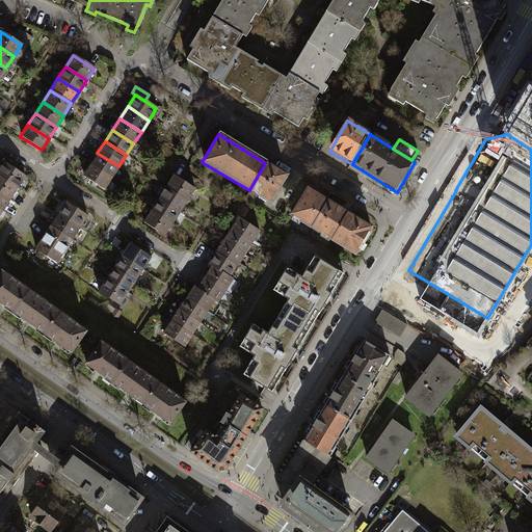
[(118,166),(97,153),(89,164),(110,178),(118,166)]
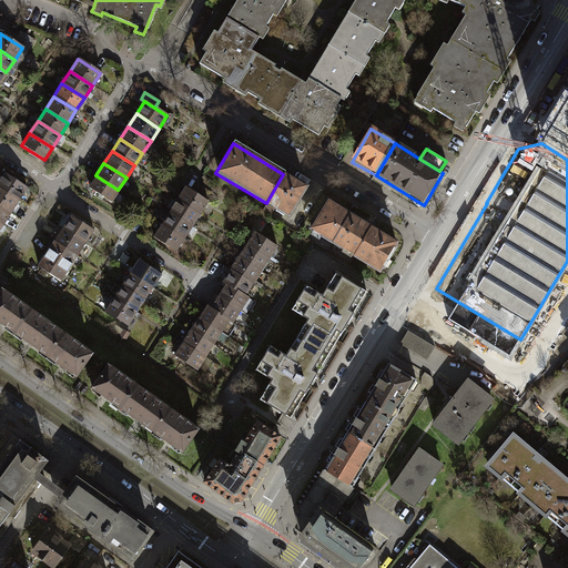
[(26,188),(3,173),(0,178),(0,189),(17,201),(26,188)]
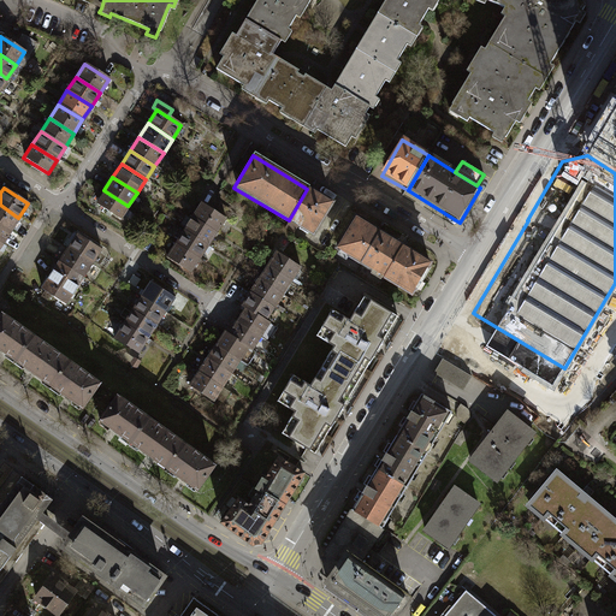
[(330,202),(307,189),(289,220),(311,234),(330,202)]
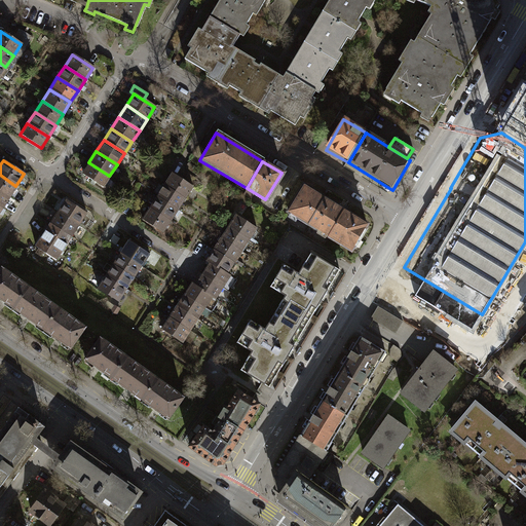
[(109,176),(88,162),(81,174),(102,187),(109,176)]
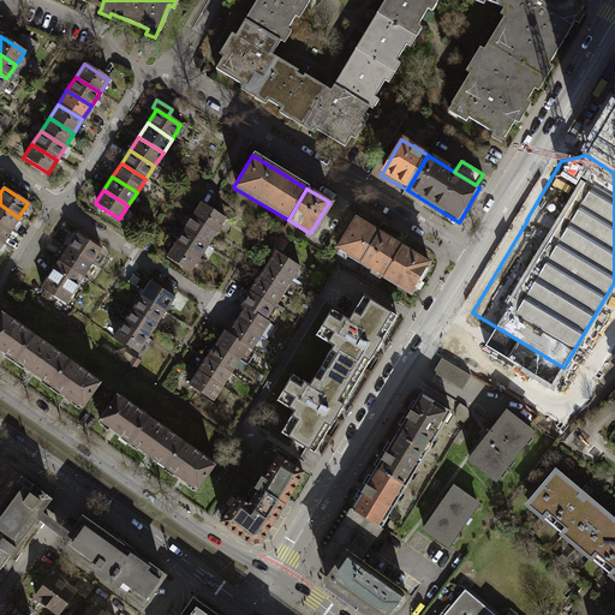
[(225,219),(199,203),(191,216),(215,232),(225,219)]
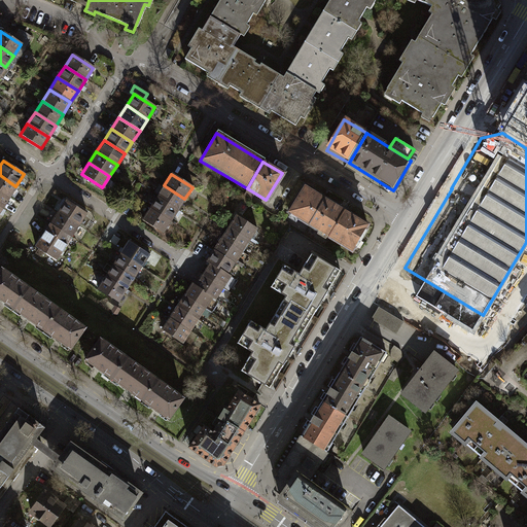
[(15,186),(0,175),(0,191),(8,198),(15,186)]
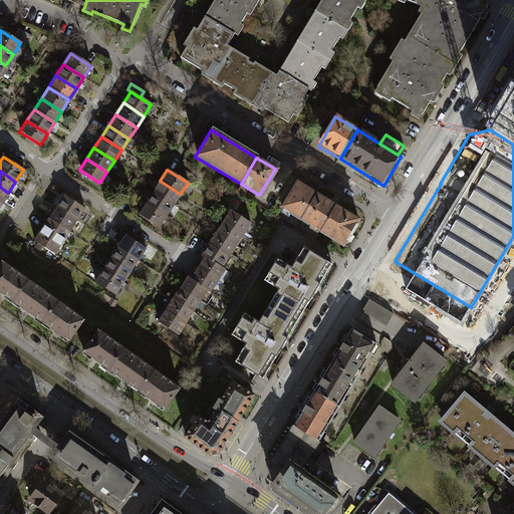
[(180,194),(160,181),(153,192),(173,205),(180,194)]
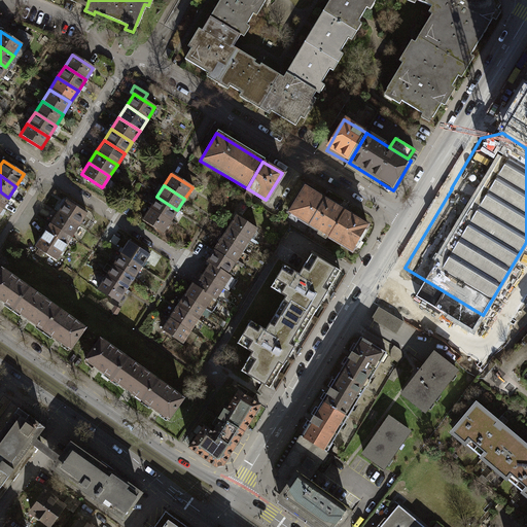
[(307,224),(323,199),(303,186),(287,213),(307,224)]
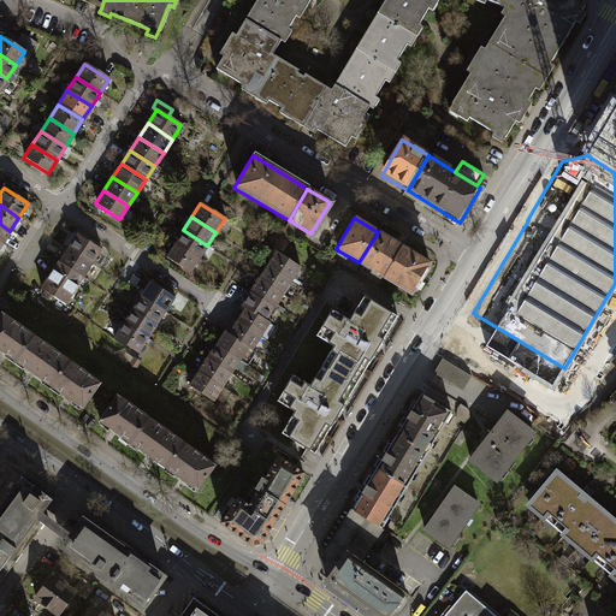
[(10,231),(0,224),(0,243),(1,244),(10,231)]
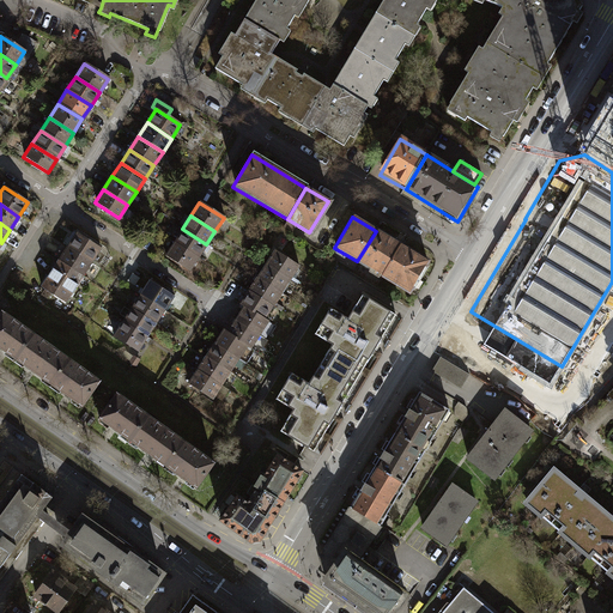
[(206,244),(182,229),(173,242),(198,259),(206,244)]
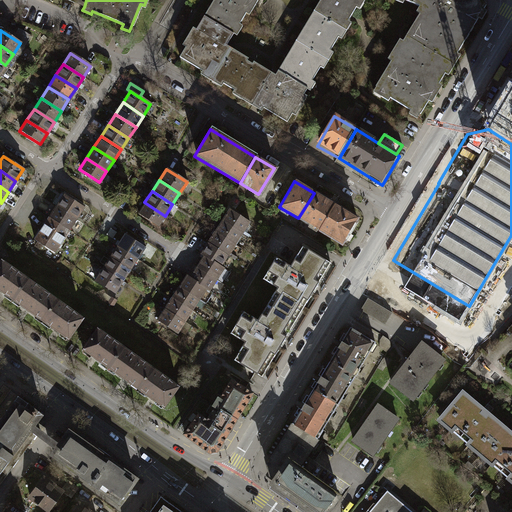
[(298,218),(318,230),(333,205),(314,193),(298,218)]
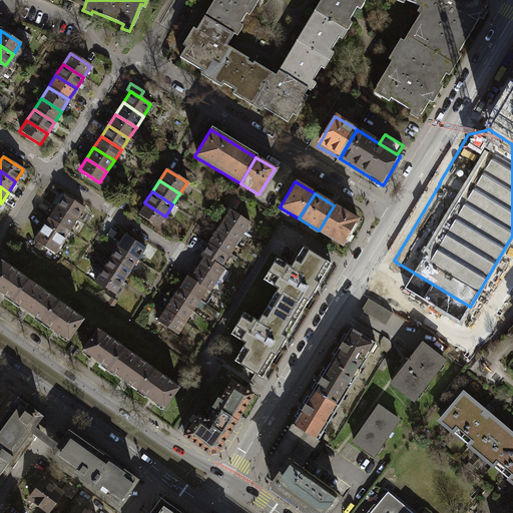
[(82,208),(63,195),(55,206),(75,219),(82,208)]
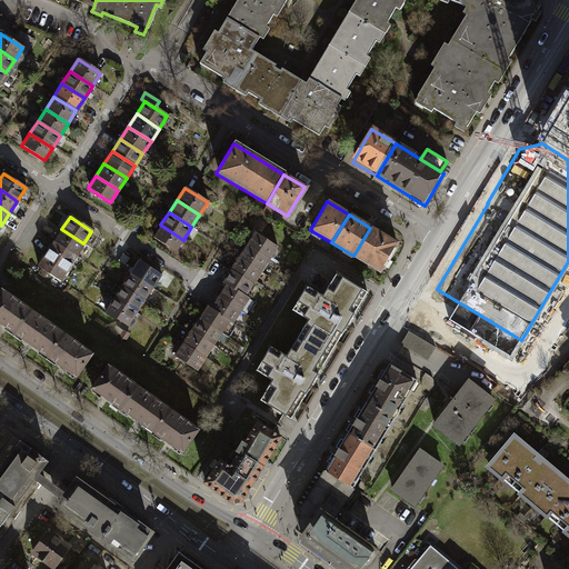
[(183,240),(160,225),(152,237),(175,252),(183,240)]
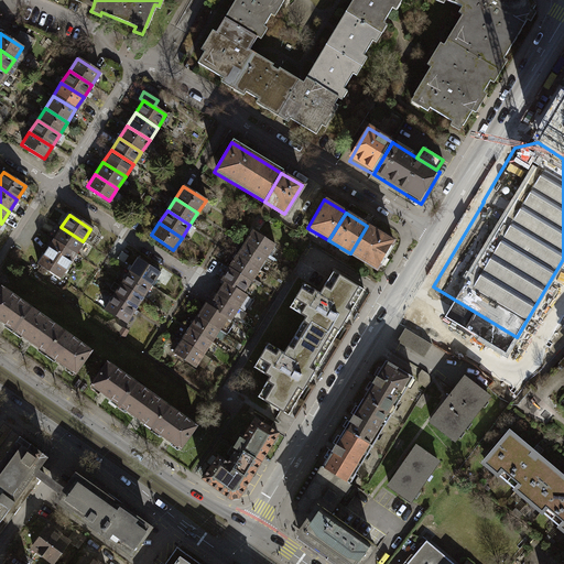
[(392,240),(367,226),(350,253),(375,269),(392,240)]
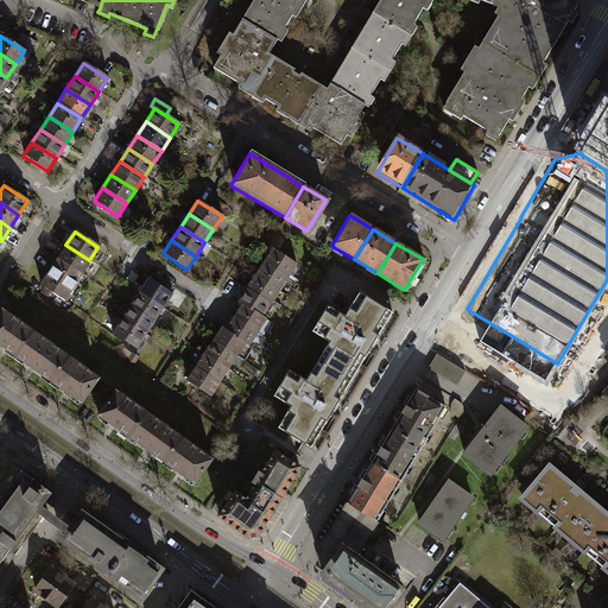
[(89,260),(65,245),(57,258),(81,273),(89,260)]
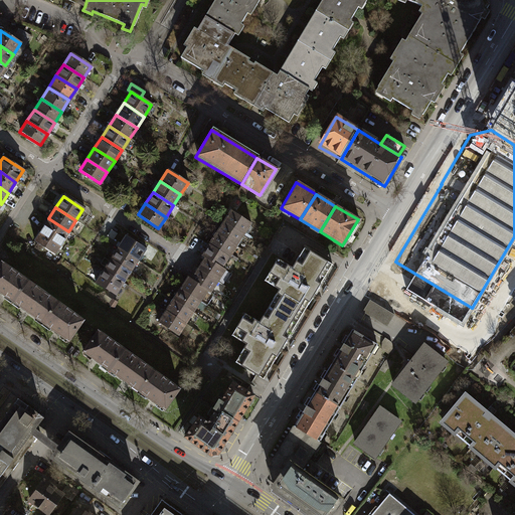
[(242,234),(249,223),(229,210),(222,221),(242,234)]
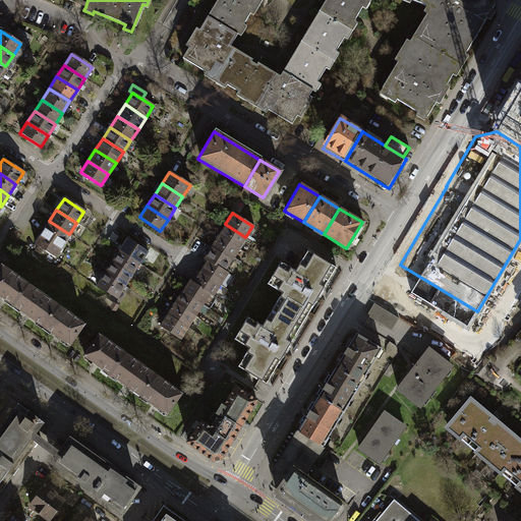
[(69,234),(49,221),(41,233),(61,245),(69,234)]
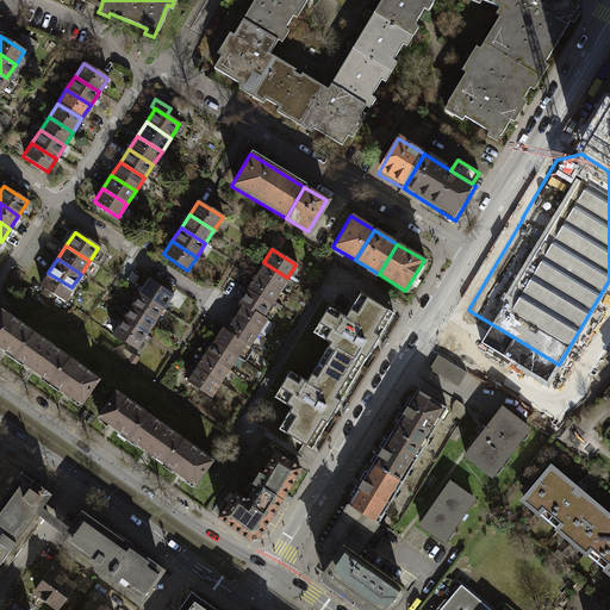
[(279,291),(287,278),(263,262),(255,277),(279,291)]
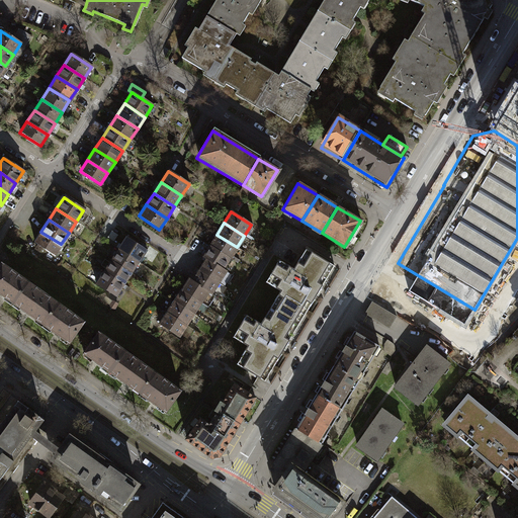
[(61,244),(40,232),(33,243),(54,256),(61,244)]
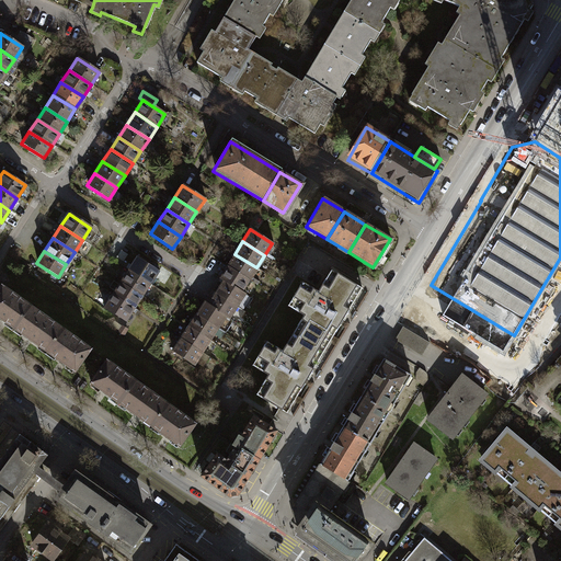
[(249,281),(256,267),(235,254),(226,266),(249,281)]
